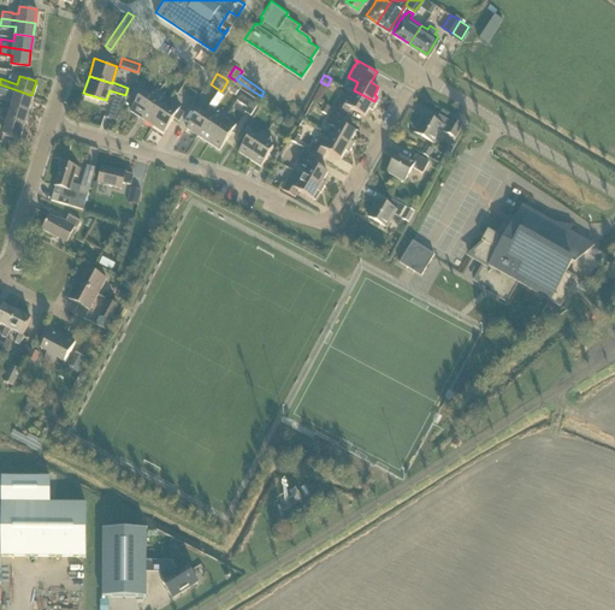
[(132,99),(143,82),(136,77),(126,94),(132,99)]
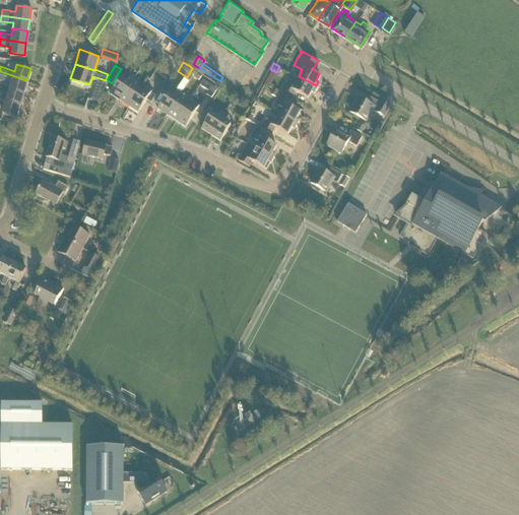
[(198,77),(201,72),(195,68),(192,73),(198,77)]
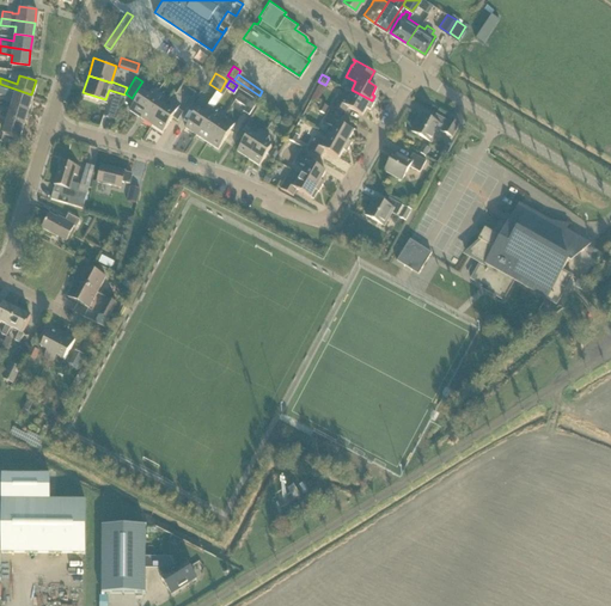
[(28,108),(31,95),(0,84),(0,90),(13,95),(11,103),(28,108)]
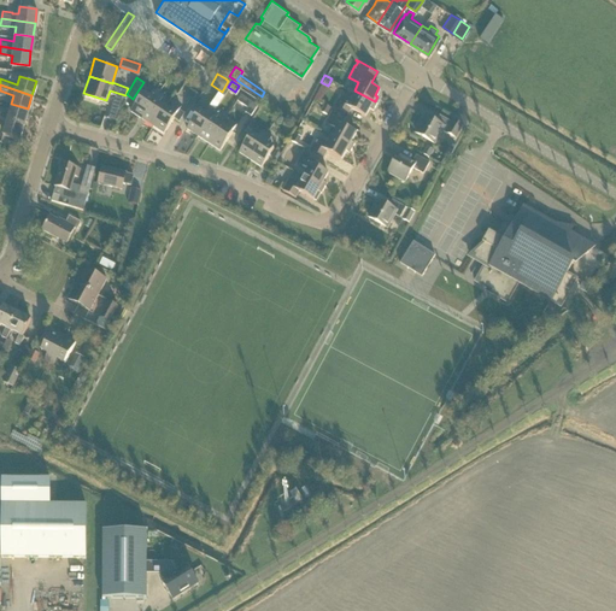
[(141,115),(158,89),(153,86),(148,93),(142,88),(129,107),(141,115)]
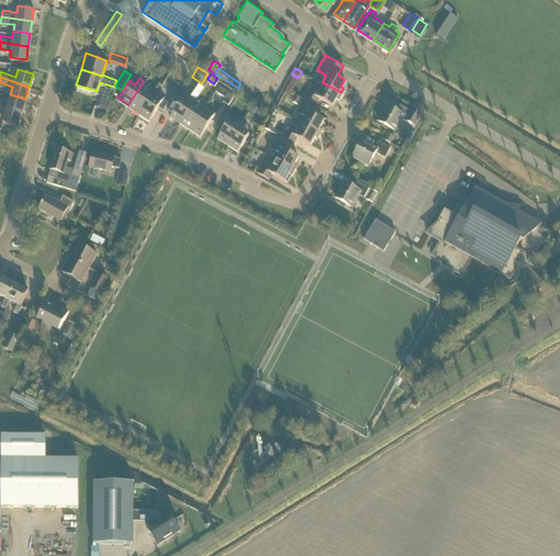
[(138,111),(149,93),(144,90),(148,83),(144,81),(128,104),(138,111)]
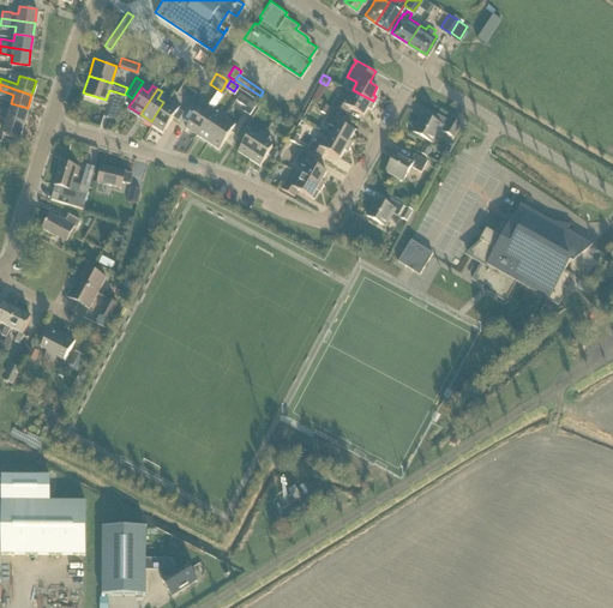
[(371,106),(373,101),(353,90),(348,97),(338,91),(331,103),(344,110),(348,104),(362,112),(367,104),(371,106)]
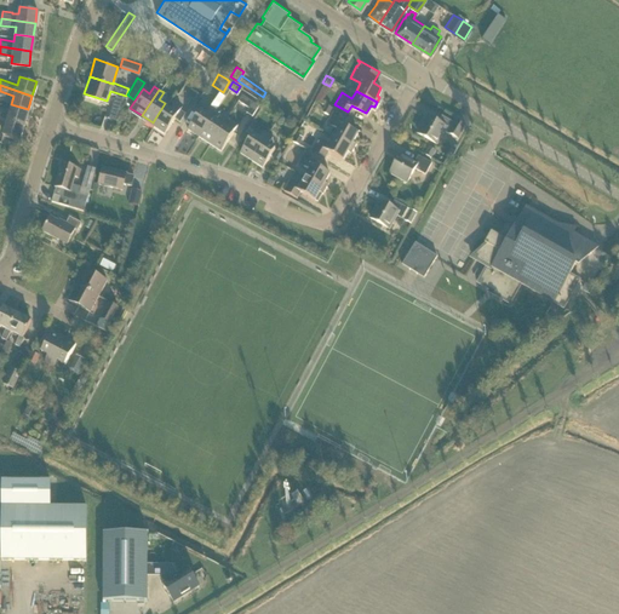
[(245,109),(251,113),(258,103),(241,92),(238,97),(248,104),(245,109)]
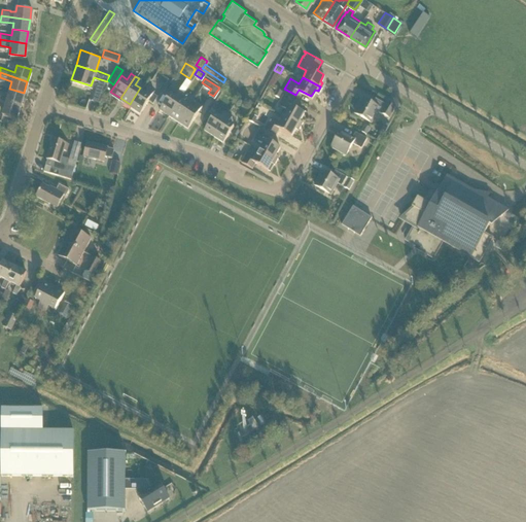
[(168,113),(182,91),(185,85),(181,83),(178,89),(174,95),(169,91),(159,107),(168,113)]
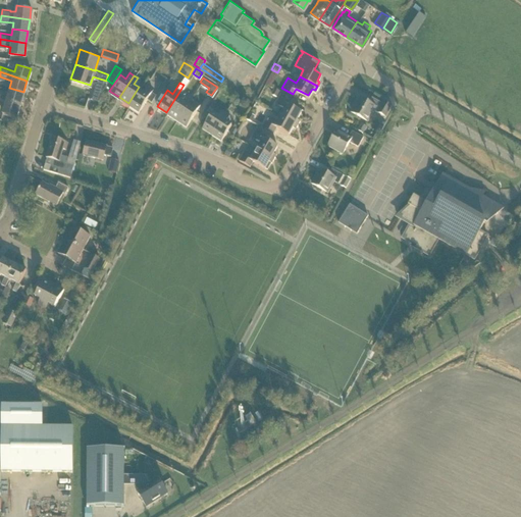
[(144,91),(139,87),(128,103),(138,109),(146,96),(150,99),(155,92),(151,90),(152,88),(148,85),(144,91)]
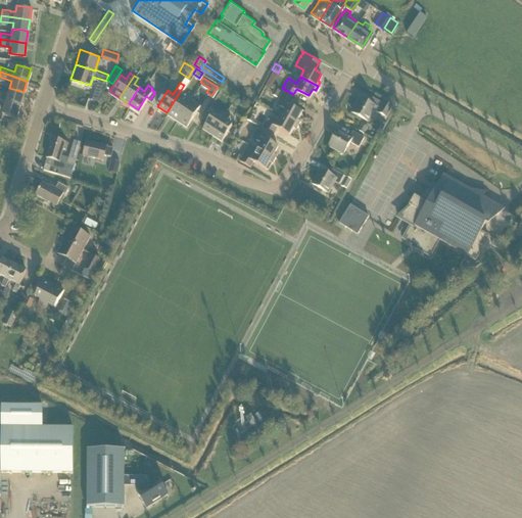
[(276,94),(279,88),(274,85),(271,91),(276,94)]
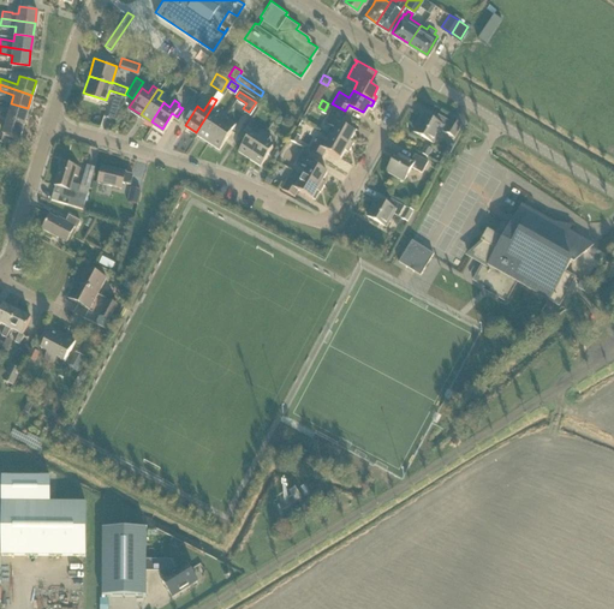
[(28,108),(11,103),(9,111),(0,107),(0,114),(23,123),(28,108)]
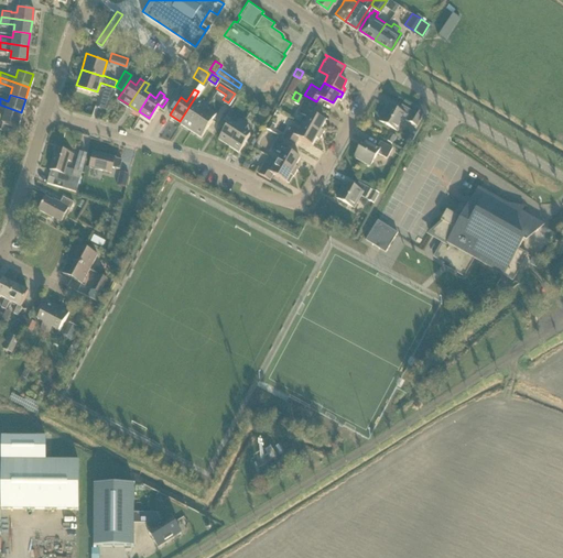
[(190,128),(201,110),(195,107),(199,100),(195,97),(180,121),(190,128)]
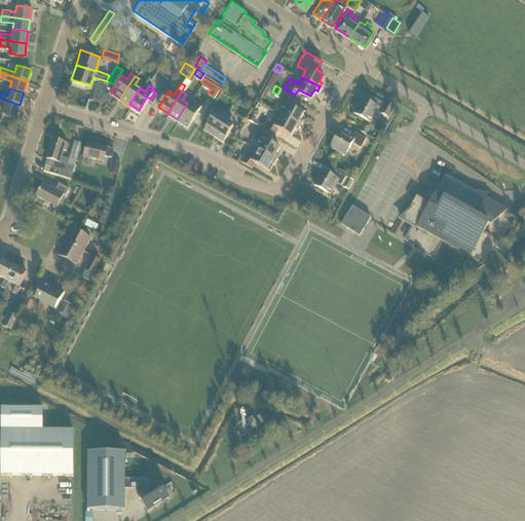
[(282,112),(299,122),(301,119),(299,117),(302,110),(290,104),(293,98),(282,91),(276,102),(282,105),(278,111),(282,113),(282,112)]
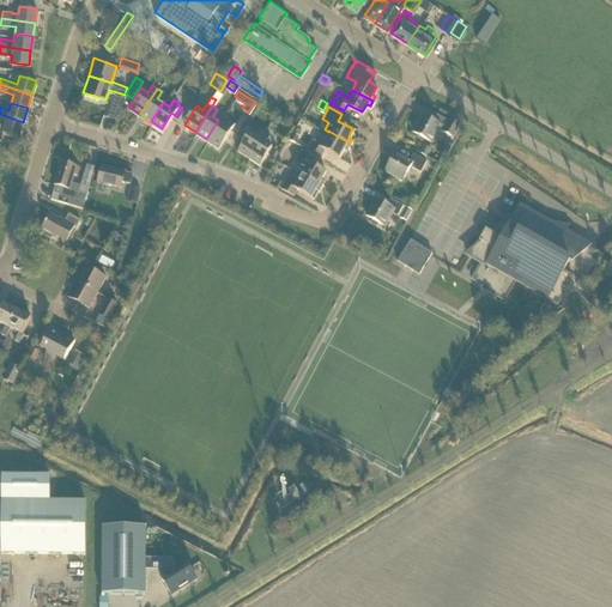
[(448,117),(436,111),(432,117),(422,111),(412,128),(430,139),(437,126),(452,134),(459,120),(450,115),(448,117)]
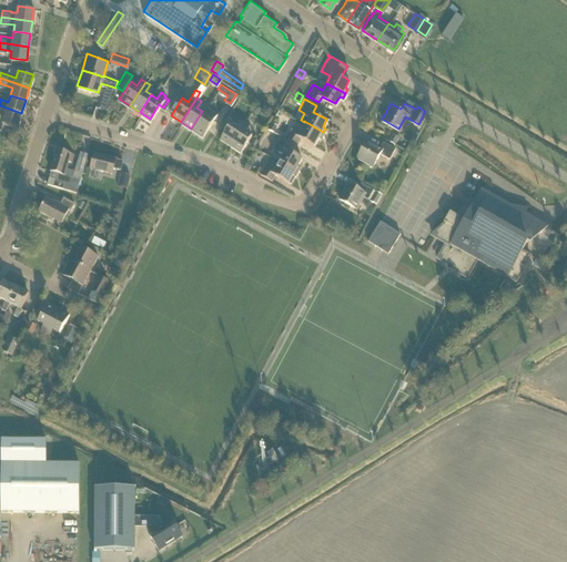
[(18,125),(21,113),(0,105),(0,111),(3,113),(1,121),(18,125)]
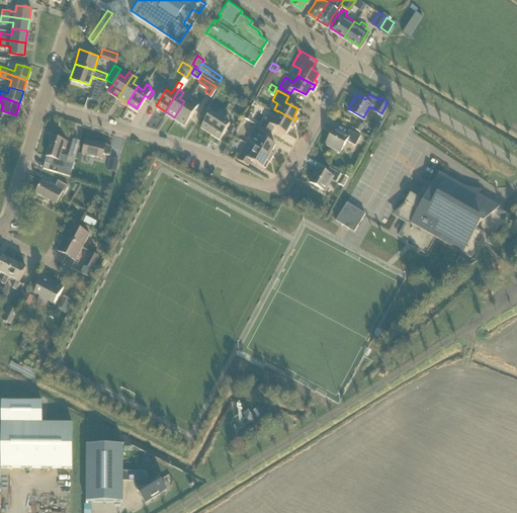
[(184,101),(174,117),(183,123),(197,101),(193,98),(189,104),(184,101)]
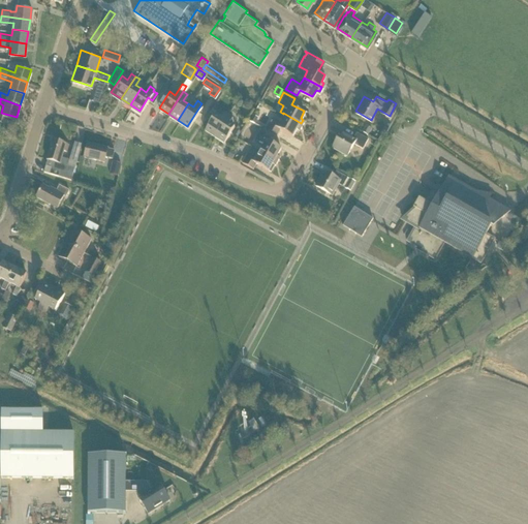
[(213,133),(228,112),(227,111),(224,109),(220,115),(214,111),(204,127),(213,133)]
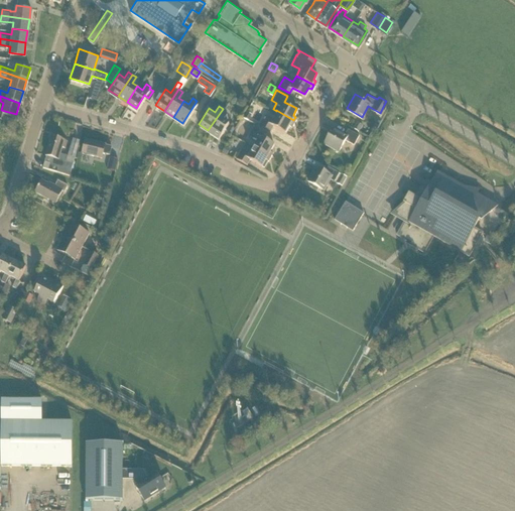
[(223,109),(208,130),(218,136),(228,120),(223,117),(226,111),(223,109)]
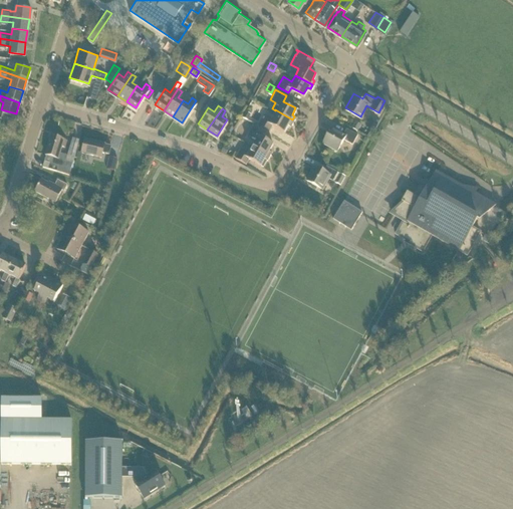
[(290,124),(292,119),(275,109),(275,110),(272,116),(263,111),(257,121),(268,128),(271,122),(283,130),(287,122),(290,124)]
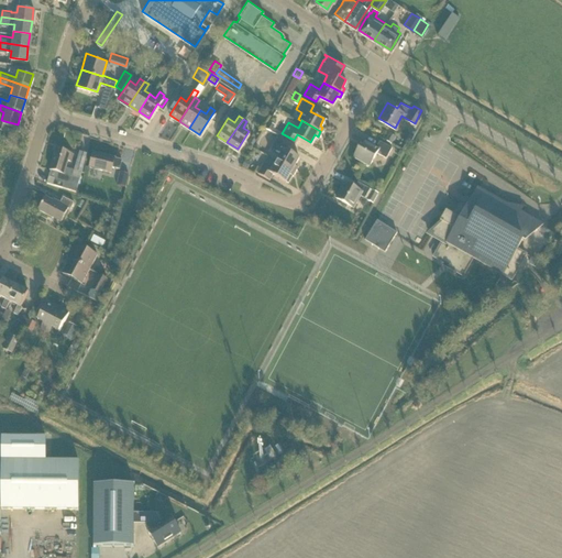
[(390,140),(395,133),(388,129),(384,137),(390,140)]
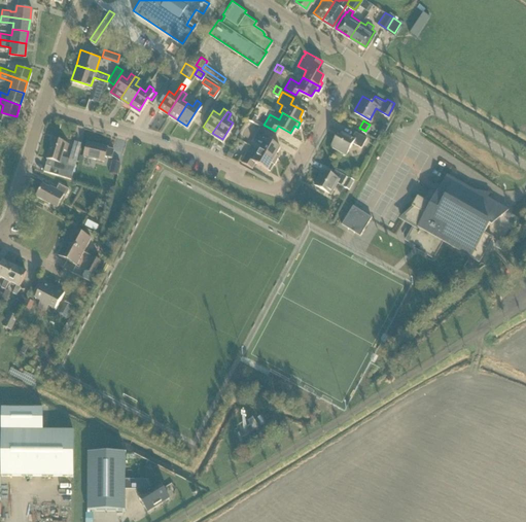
[(258,147),(276,158),(278,153),(275,151),(279,145),(267,138),(270,133),(258,126),(253,136),(261,141),(258,147)]
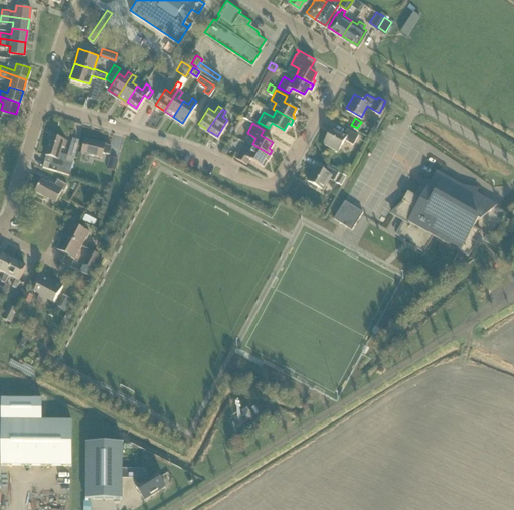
[(343,132),(332,125),(323,141),(337,149),(343,137),(352,142),(357,132),(346,126),(343,132)]
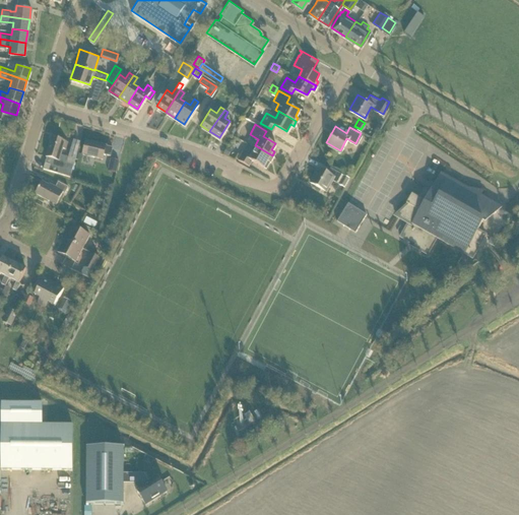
[(65,146),(67,139),(51,134),(45,153),(54,156),(52,163),(44,159),(42,166),(69,174),(74,156),(60,151),(62,145),(65,146)]
